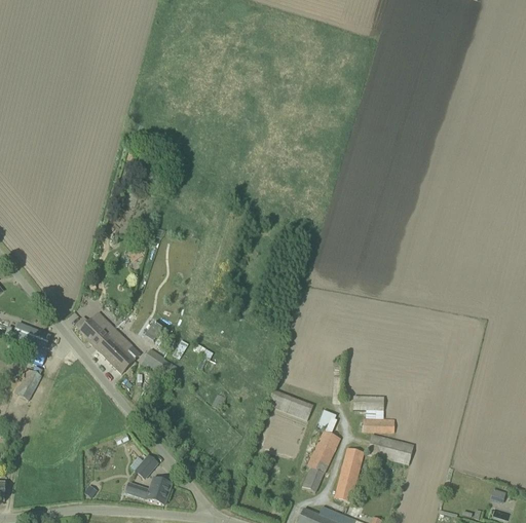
[(74,324),(79,329),(87,337),(86,339),(96,348),(108,335),(107,334),(114,327),(98,310),(87,321),(83,315),(74,324)]
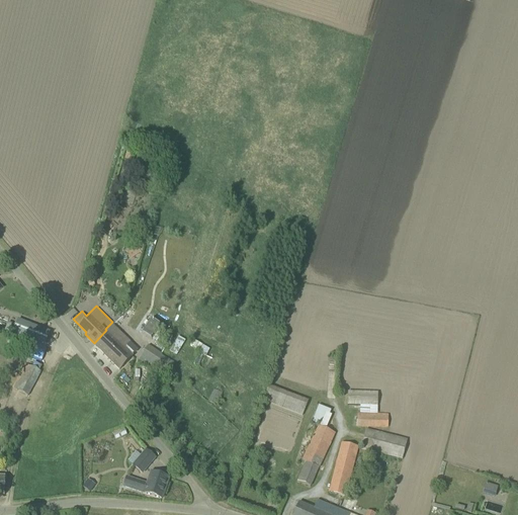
[(161,323),(151,316),(141,331),(151,337),(161,323)]
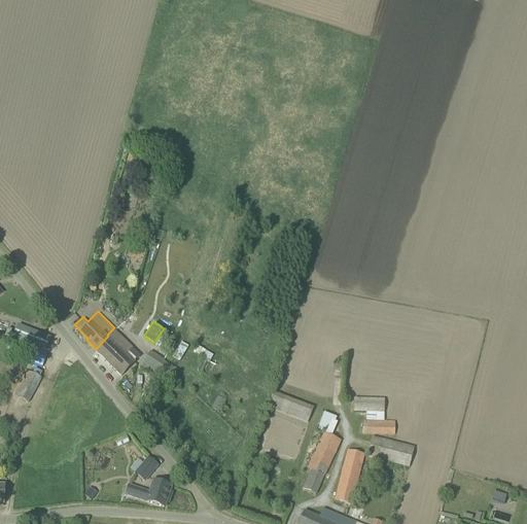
[(49,335),(20,323),(19,322),(13,338),(43,349),(49,335)]
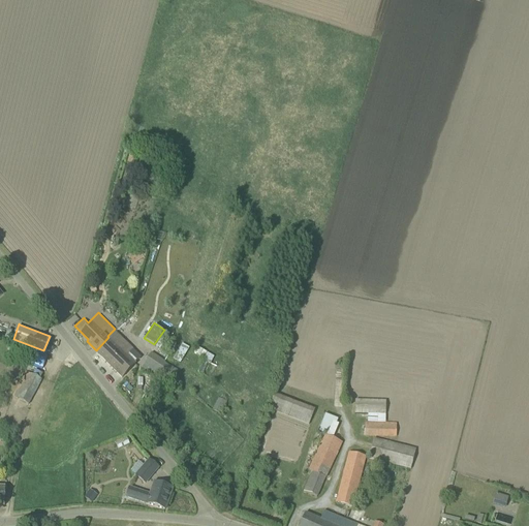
[(133,346),(115,329),(107,336),(109,337),(96,350),(122,375),(134,362),(126,353),(133,346)]
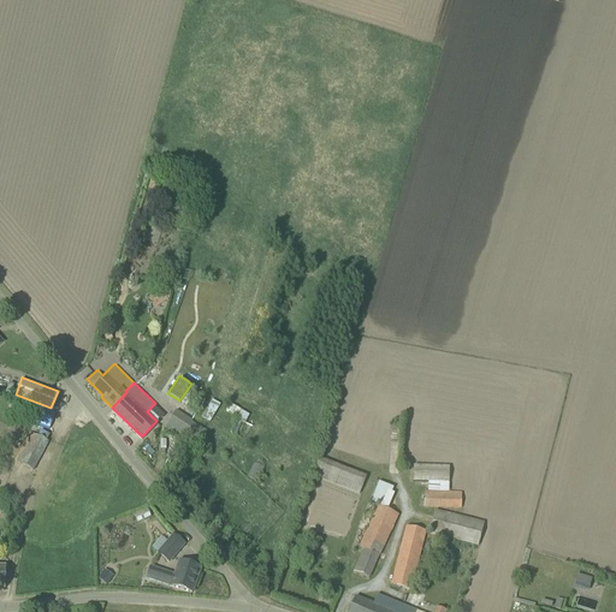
[(207,408),(215,410),(219,400),(212,397),(207,408)]
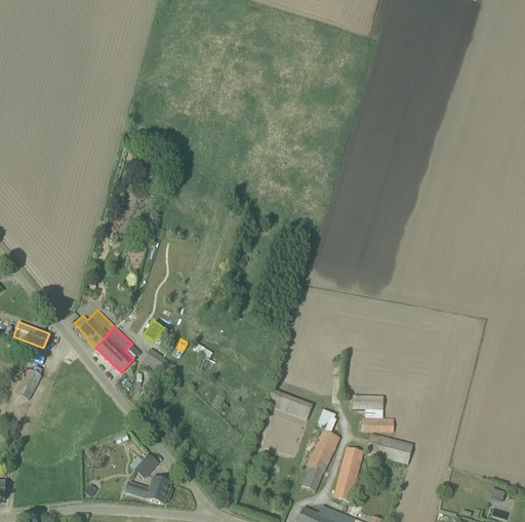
[(140,361),(142,362),(167,379),(176,366),(150,348),(140,361)]
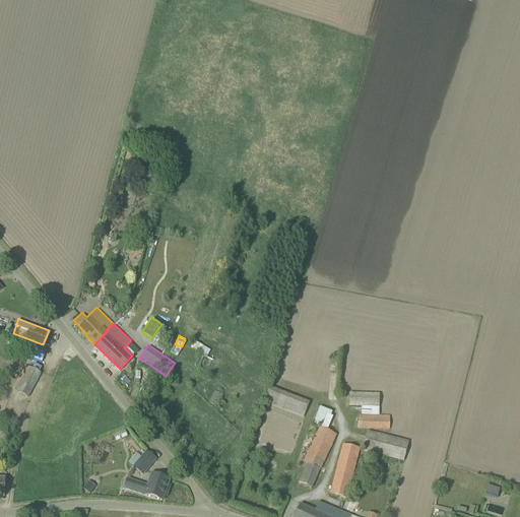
[(12,387),(27,395),(41,371),(25,363),(12,387)]
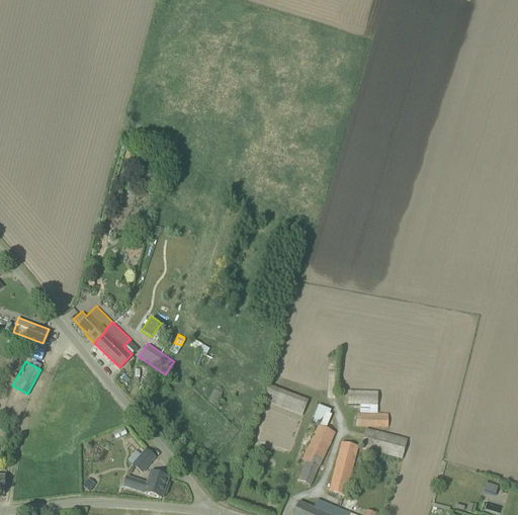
[(308,399),(268,383),(263,398),(301,413),(308,399)]
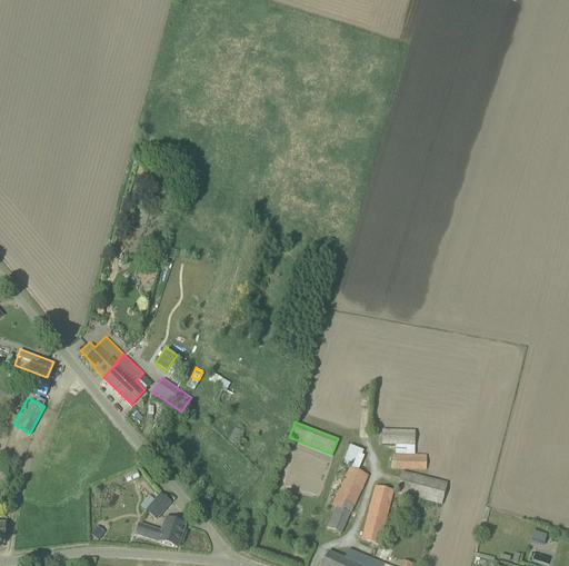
[(235,426),(228,439),(236,443),(242,430),(235,426)]
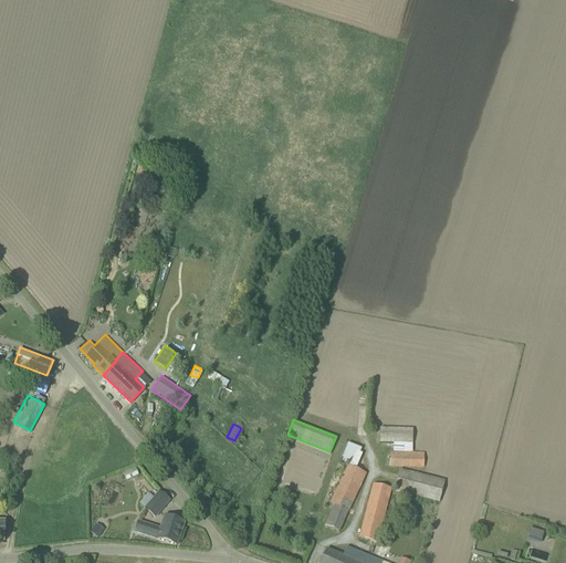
[(379,440),(411,441),(412,427),(379,426),(379,440)]
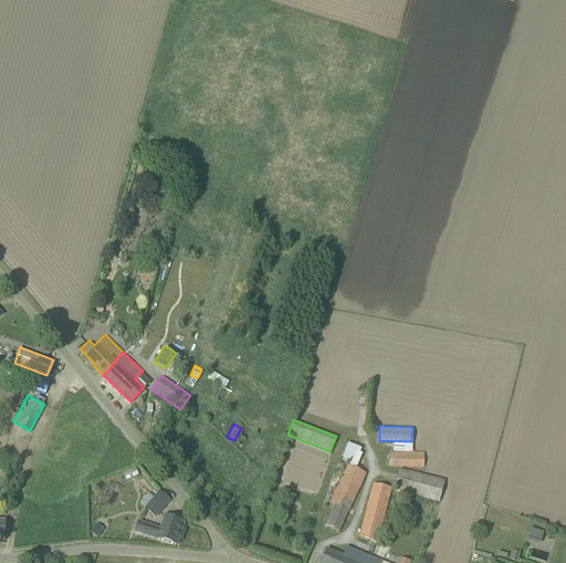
[(355,465),(364,446),(348,439),(339,458),(355,465)]
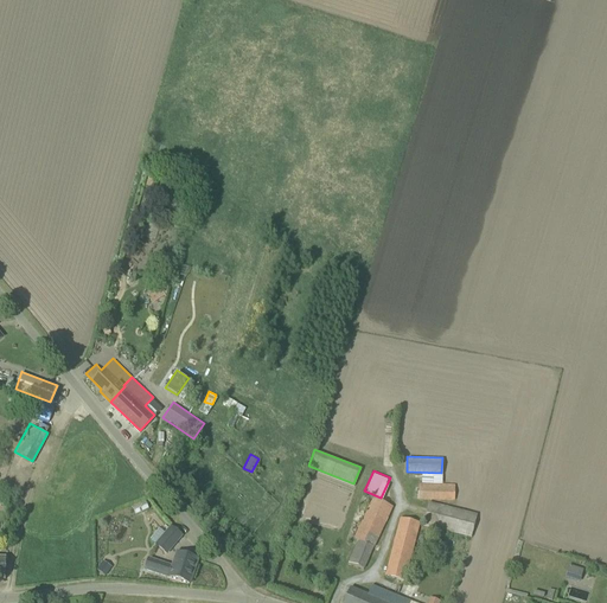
[(454,498),(454,494),(454,483),(417,482),(417,496),(454,498)]
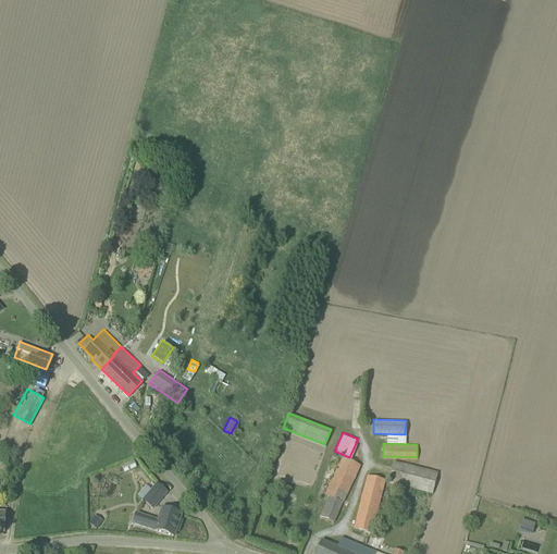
[(319,515),(333,520),(343,501),(359,464),(342,455),(324,493),(329,494),(319,515)]
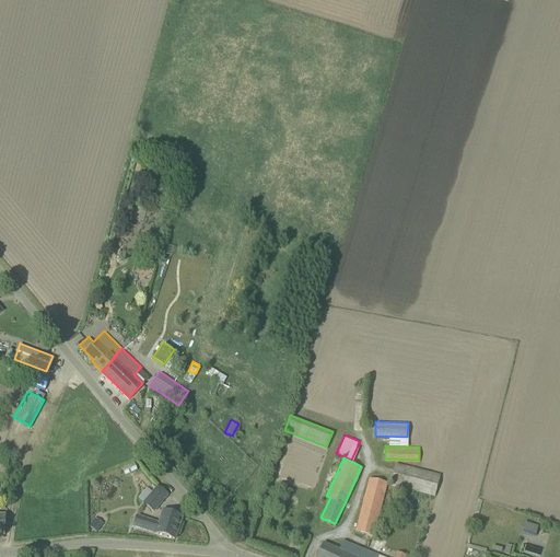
[(395,462),(394,467),(391,483),(434,494),(440,474),(395,462)]
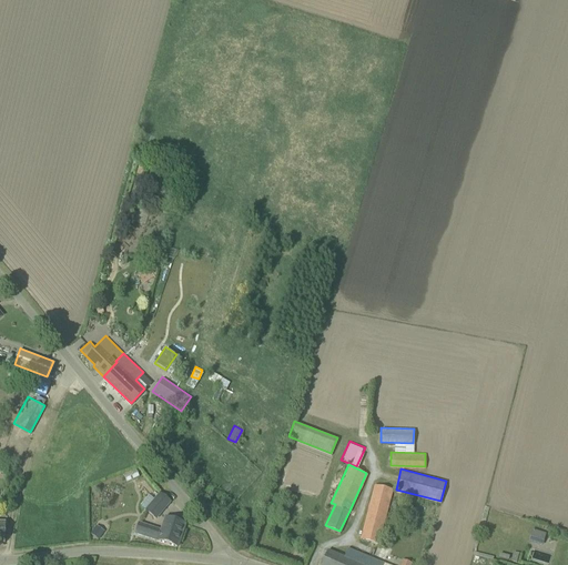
[(361,538),(377,542),(392,487),(375,483),(361,538)]
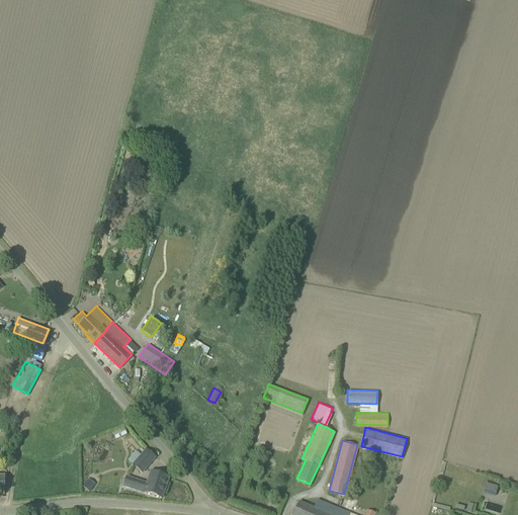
[(142,470),(155,455),(146,447),(133,462),(142,470)]
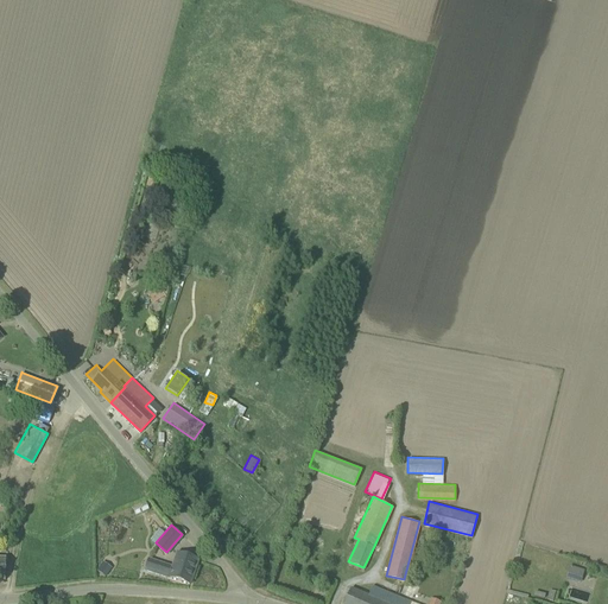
[(149,557),(145,567),(189,583),(197,559),(177,552),(172,565),(149,557)]
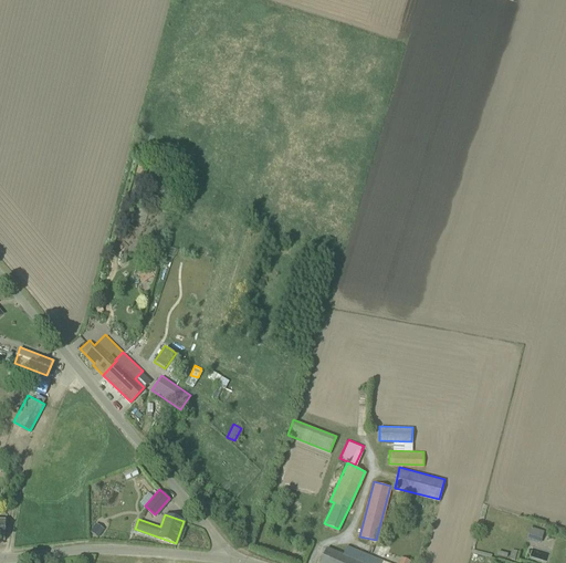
[(530,525),(528,537),(542,539),(543,528),(530,525)]
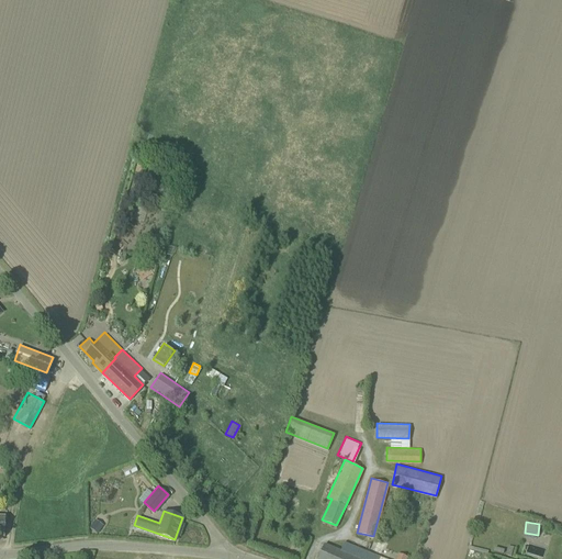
[(378,558),(380,556),(344,540),(340,549),(324,543),(316,558),(378,558)]
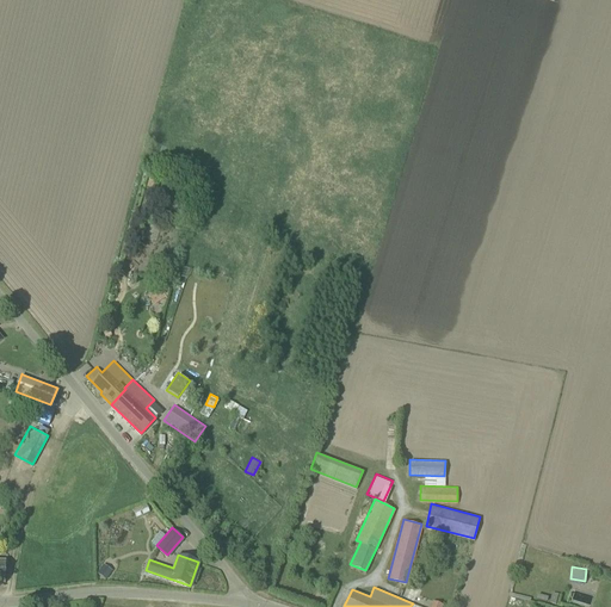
All buildings are outlined.
